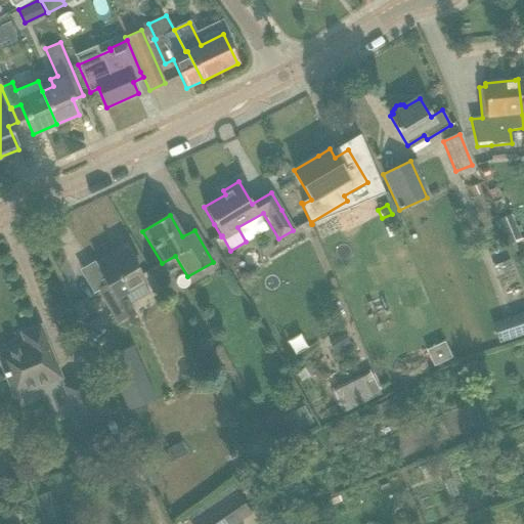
[(520,237),(515,226),(503,231),(507,243),(520,237)]
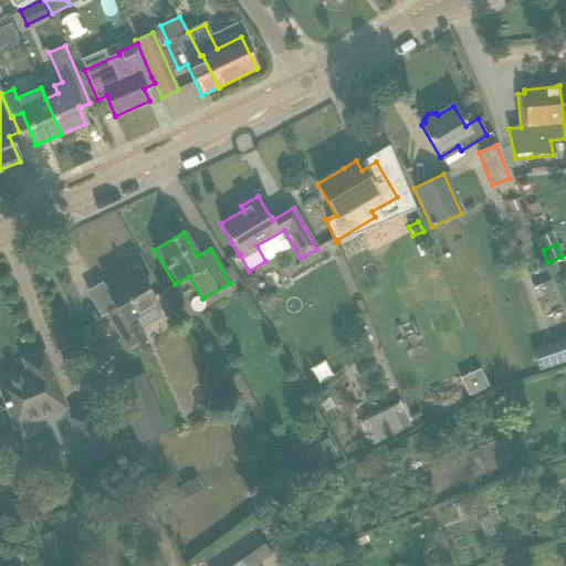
[(133,317),(155,304),(135,271),(105,289),(116,308),(109,313),(129,346),(144,337),(133,317)]
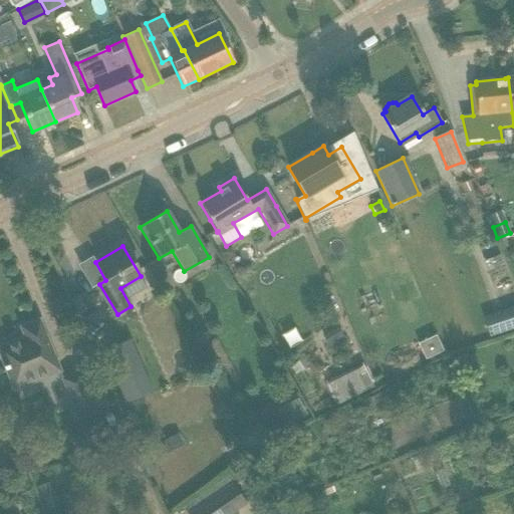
[(80,294),(71,298),(77,312),(86,309),(80,294)]
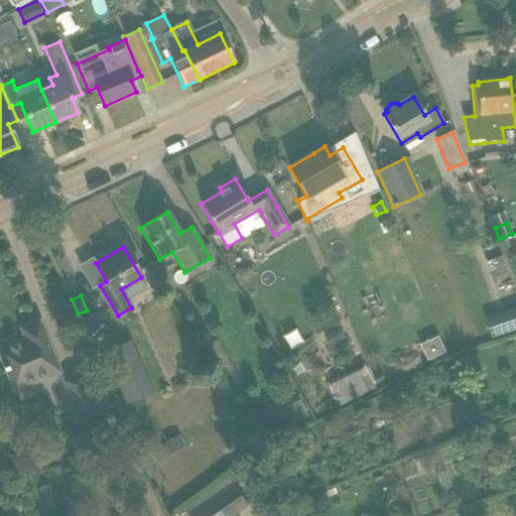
[(515,306),(486,317),(493,338),(515,330),(515,306)]
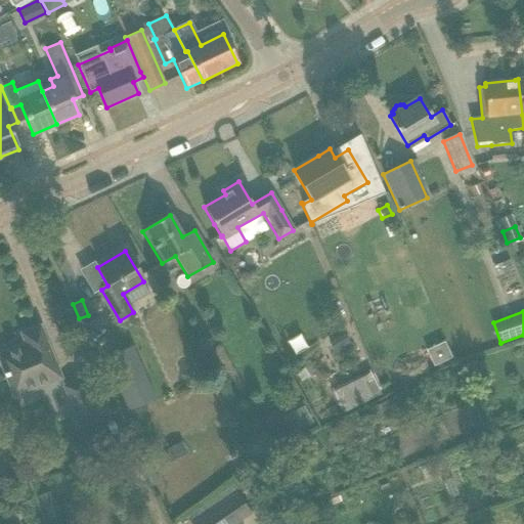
[(98,316),(88,322),(93,332),(103,325),(98,316)]
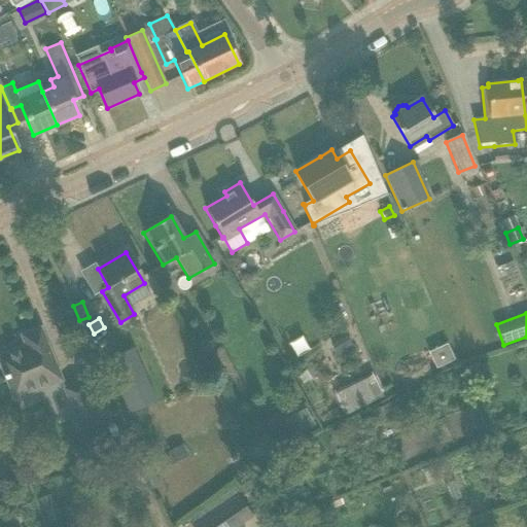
[(25,346),(0,355),(0,366),(13,400),(62,381),(40,327),(21,336),(25,346)]
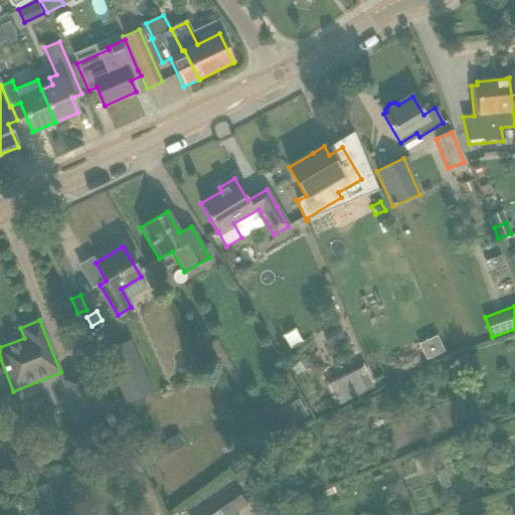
[(337,328),(328,333),(334,343),(343,338),(337,328)]
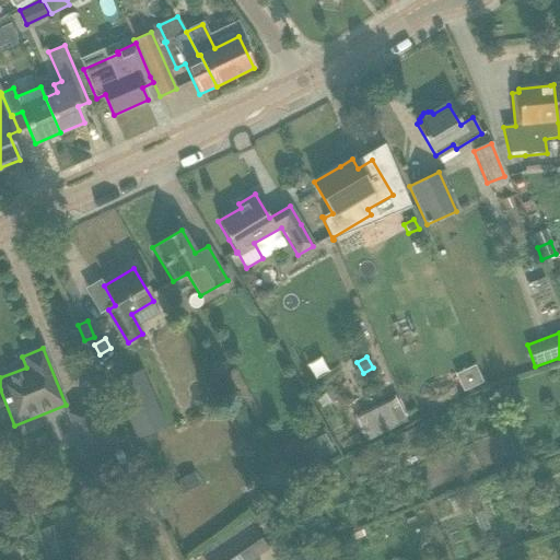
[(474,364),(455,374),(463,391),(482,382),(474,364)]
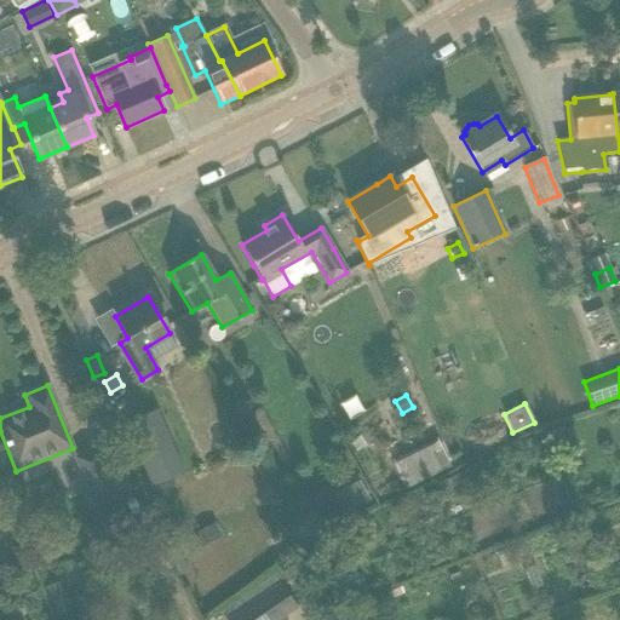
[(158,411),(126,425),(143,465),(174,452),(158,411)]
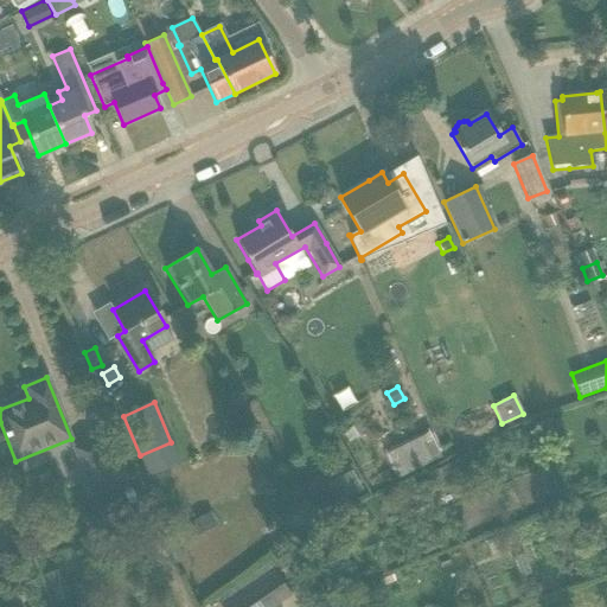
[(352,426),(342,433),(347,442),(358,436),(352,426)]
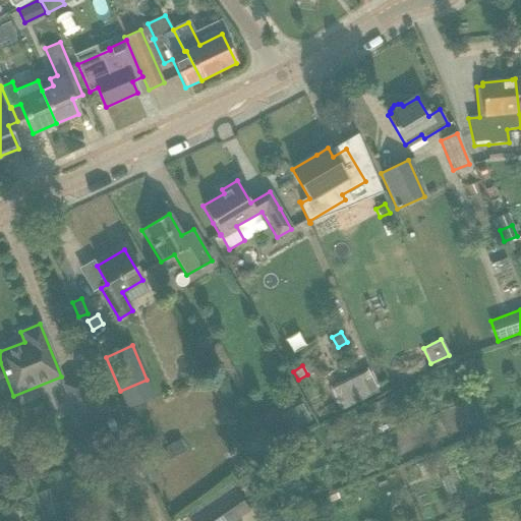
[(339,409),(381,390),(370,368),(330,388),(339,409)]
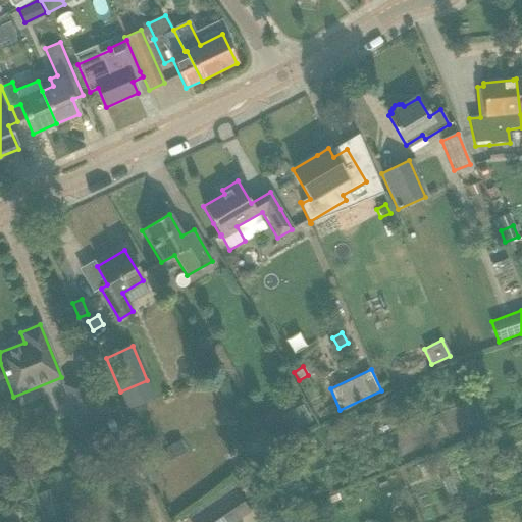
[(63,385),(77,423),(97,416),(82,378),(63,385)]
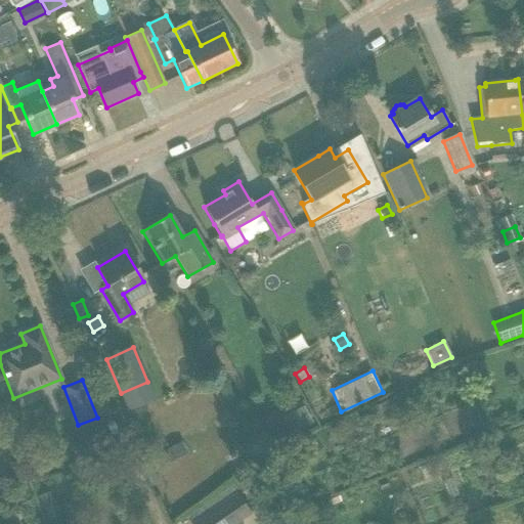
[(282,417),(291,434),(312,424),(303,406),(282,417)]
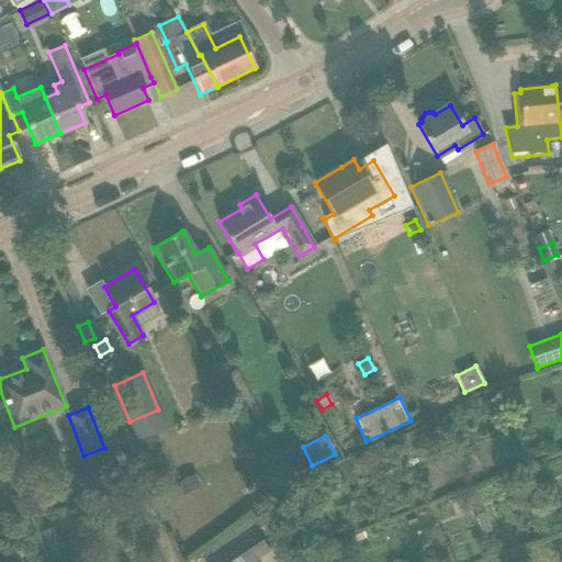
[(414,514),(405,517),(408,525),(417,521),(414,514)]
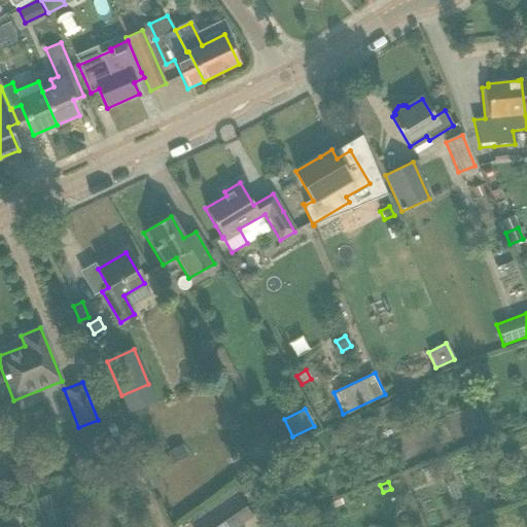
[(37,499),(46,522),(60,517),(50,494),(37,499)]
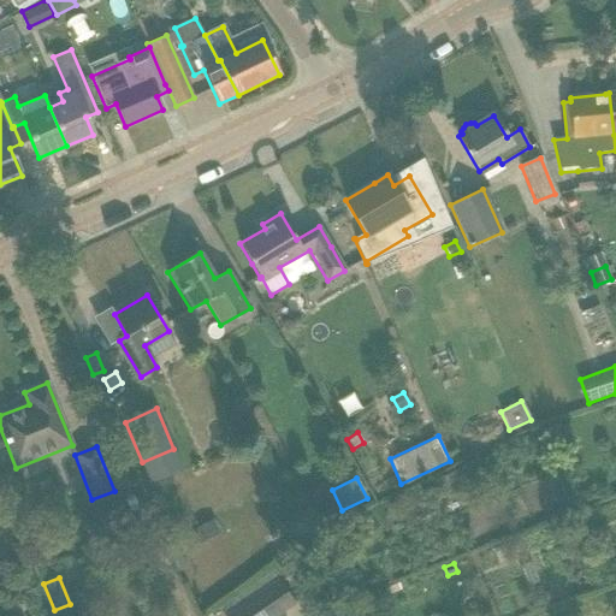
[(224,615),(225,615),(276,615),(295,603),(279,578),(224,615)]
